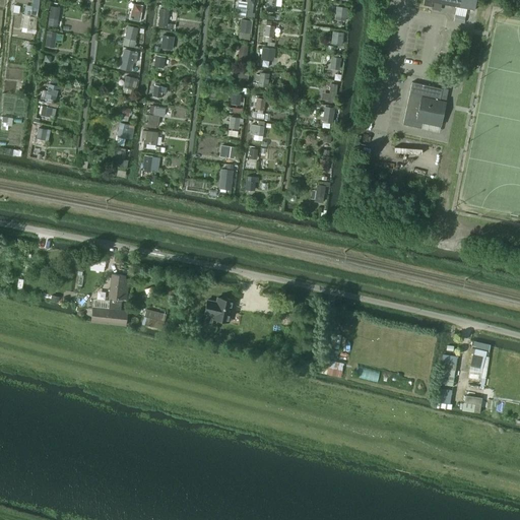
[(24,7),(23,15),(39,15),(39,0),(30,0),(31,7),(24,7)]
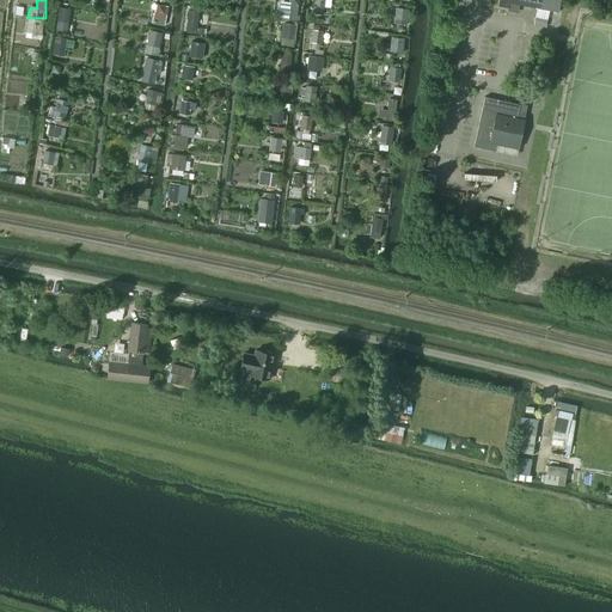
[(286,0),(286,1),(279,1),(277,19),(298,20),(298,0),(286,0)]
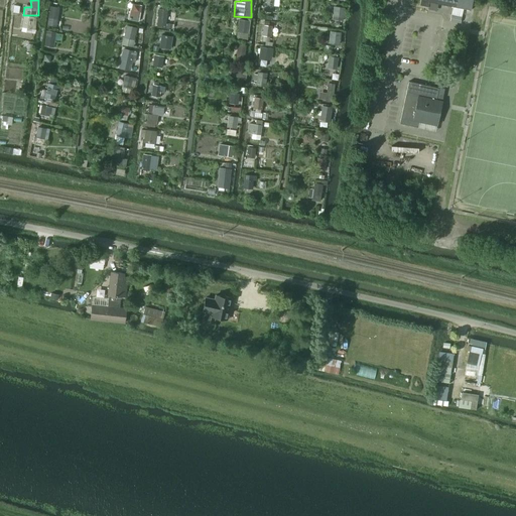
[(471,10),(473,0),(420,0),(419,5),(428,7),(429,2),(471,10)]
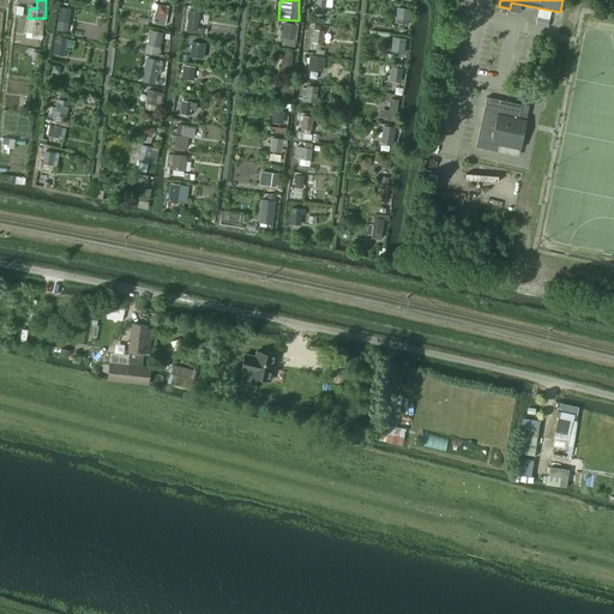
[(154,23),(166,24),(168,5),(156,2),(154,23)]
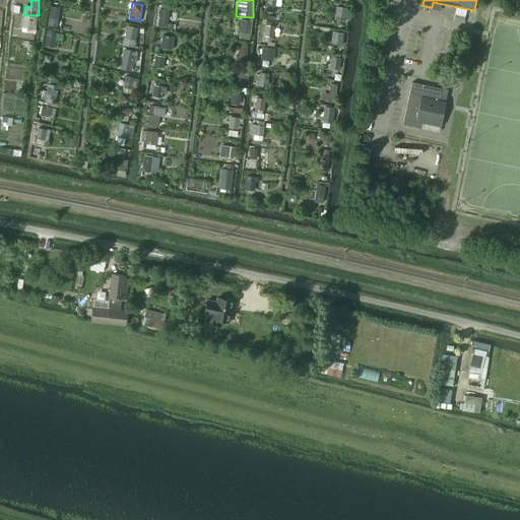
[(51,6),(50,18),(58,19),(60,7),(51,6)]
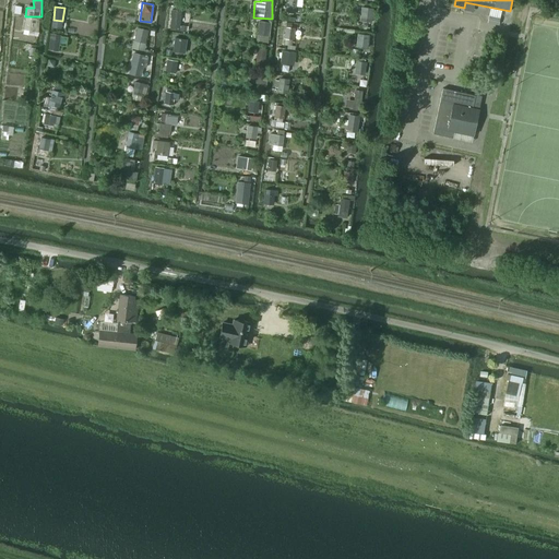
[(363,8),(361,20),(372,22),(373,9),(363,8)]
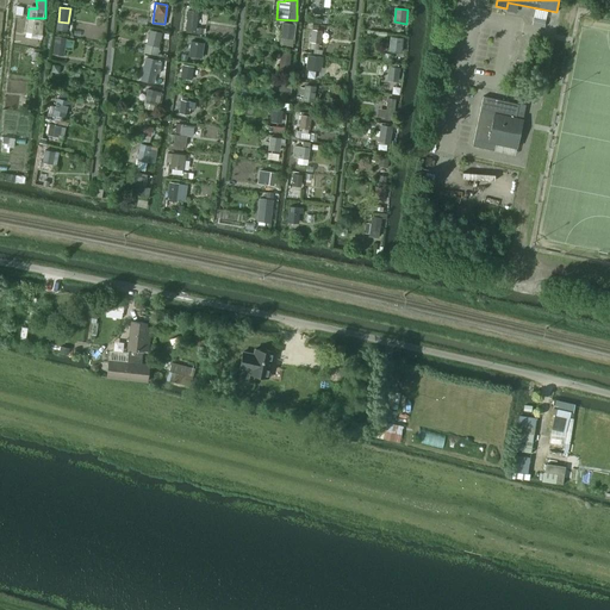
[(190,11),(186,31),(195,32),(198,12),(190,11)]
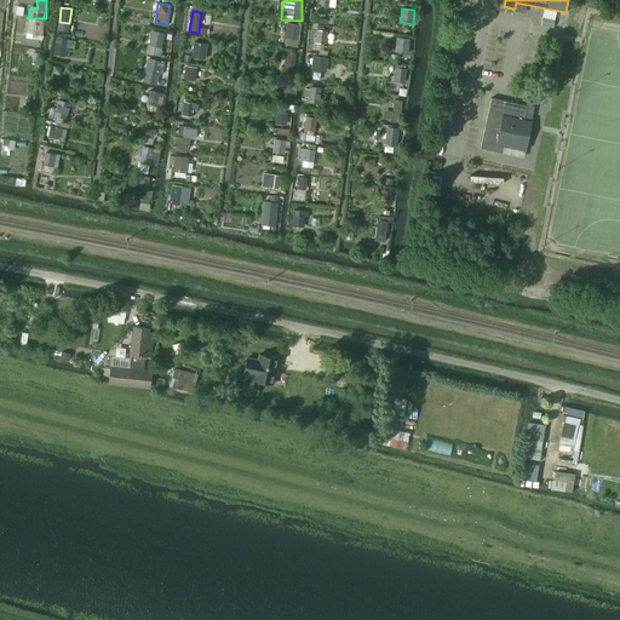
[(285,39),(300,40),(300,24),(286,24),(285,39)]
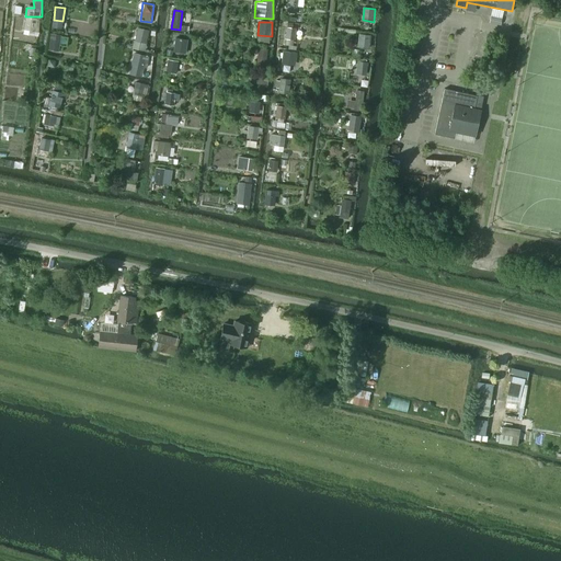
[(138,27),(135,41),(146,43),(149,30),(138,27)]
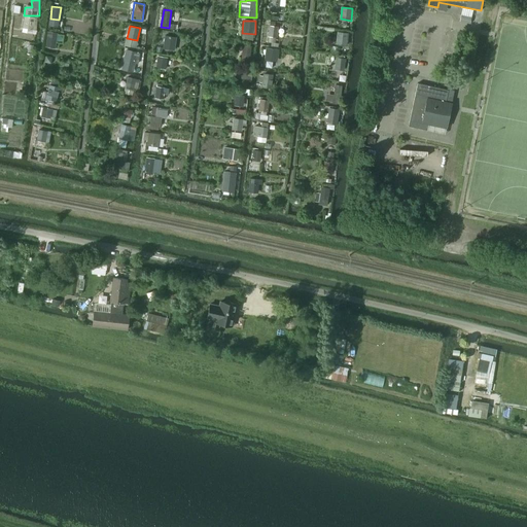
[(278,39),(279,26),(270,26),(269,39),(278,39)]
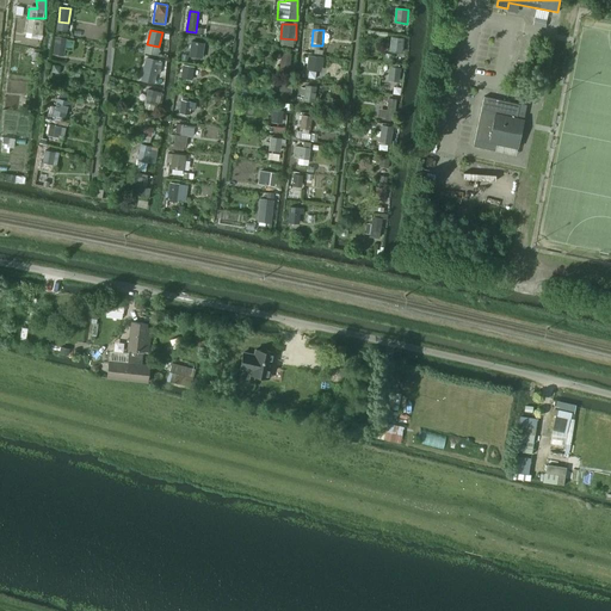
[(388,51),(401,53),(402,38),(390,36),(388,51)]
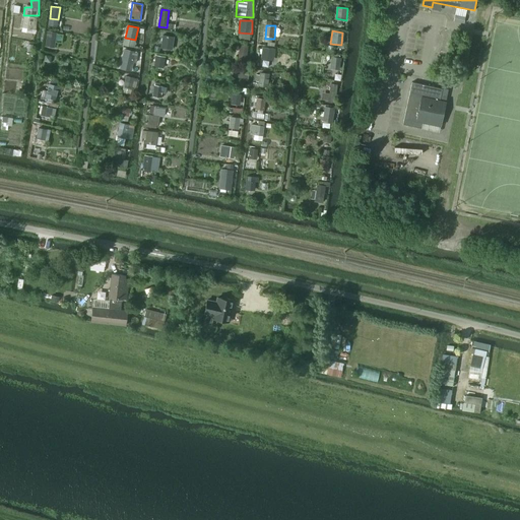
[(56,33),(49,31),(47,42),(54,43),(56,33)]
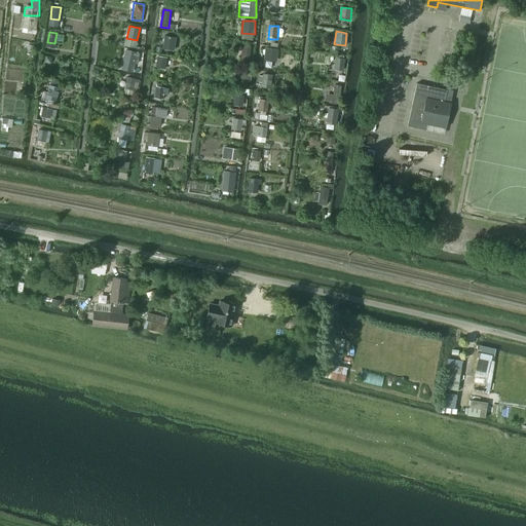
[(173,34),(161,33),(159,47),(170,49),(173,34)]
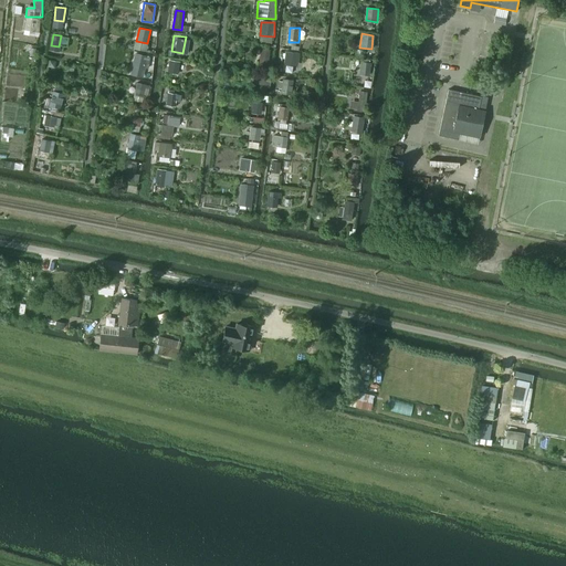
[(284,51),(283,72),(293,73),(293,65),(299,66),(300,52),(284,51)]
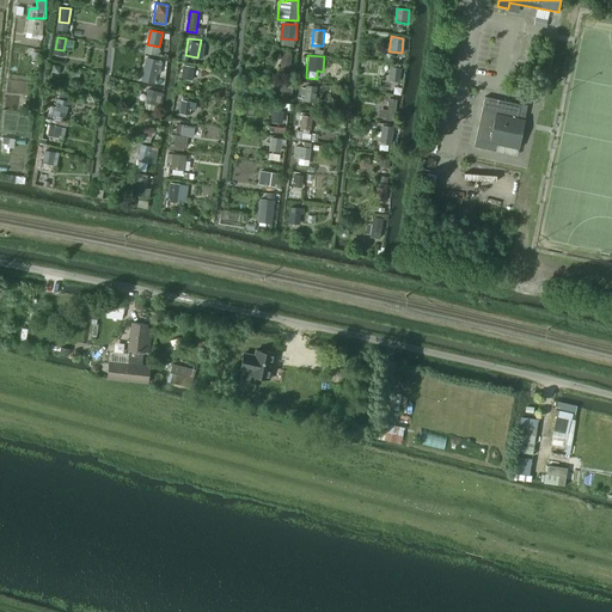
[(193,69),(184,67),(182,78),(190,80),(193,69)]
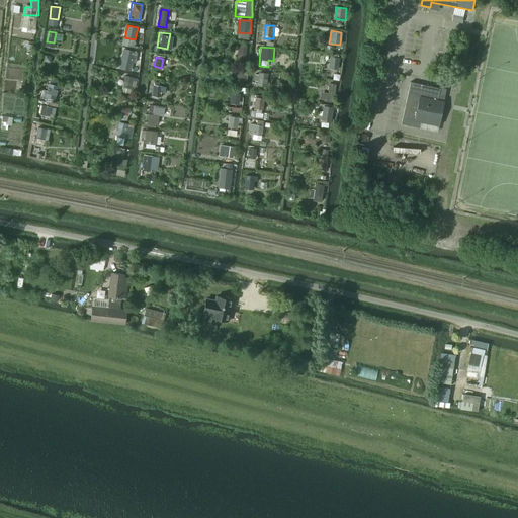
[(329,57),(329,69),(339,69),(340,57),(329,57)]
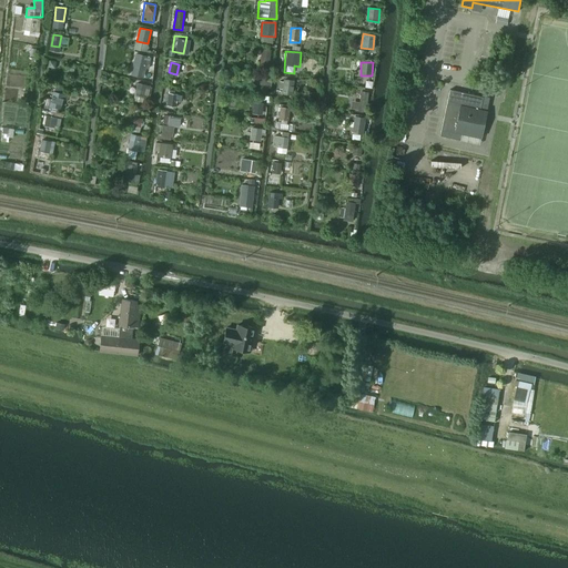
[(292,94),(293,79),(281,79),(280,94),(292,94)]
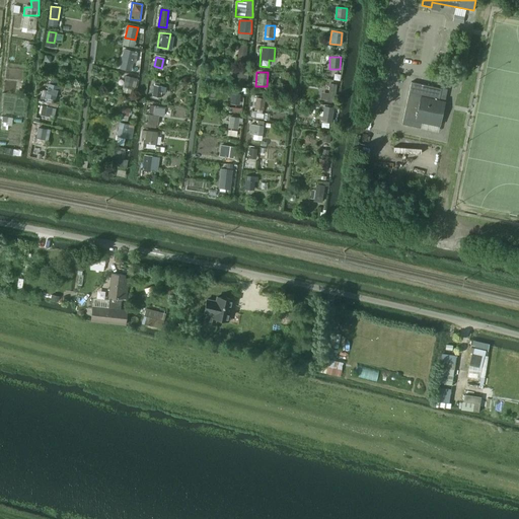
[(126,75),(124,87),(131,89),(134,77),(126,75)]
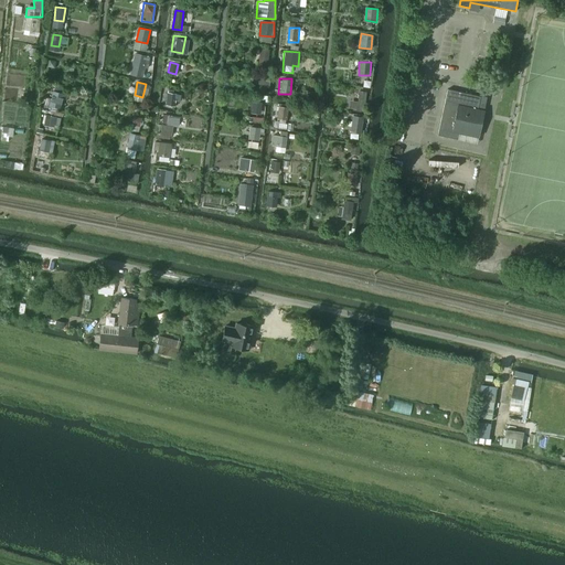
[(448,89),(438,135),(458,139),(459,134),(479,137),(484,110),(478,109),(480,96),(448,89)]
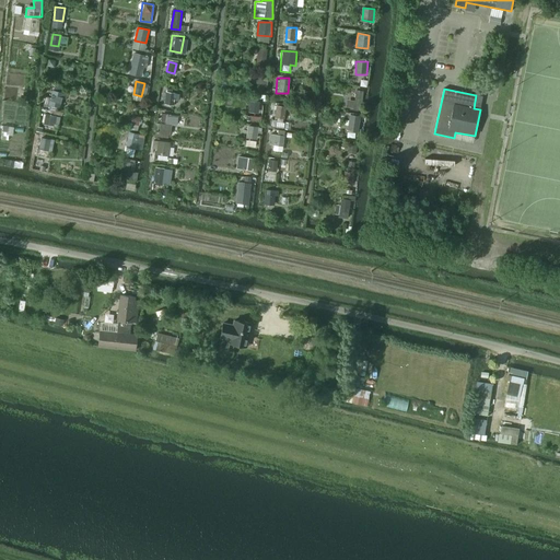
[(167,90),(166,92),(165,104),(173,105),(175,93),(172,93),(172,90),(167,90)]
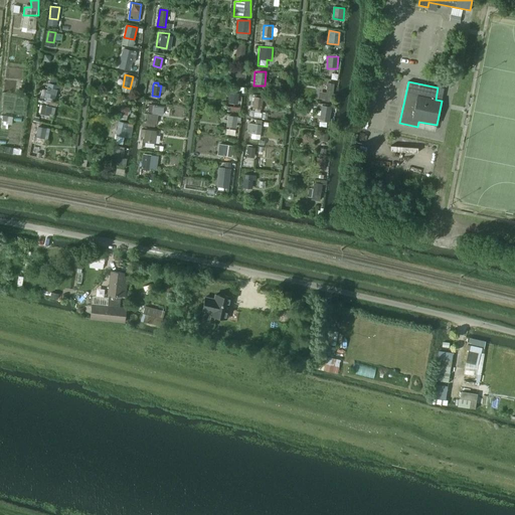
[(333,83),(325,83),(324,93),(319,92),(318,100),(333,101),(333,83)]
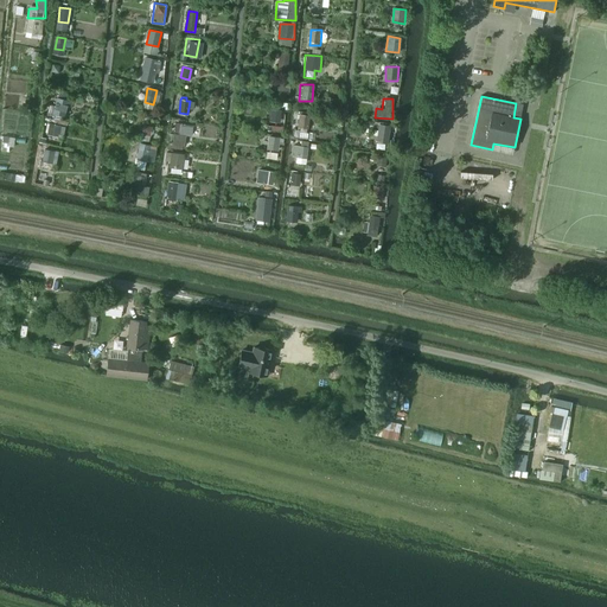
[(49,115),(63,116),(64,103),(50,102),(49,115)]
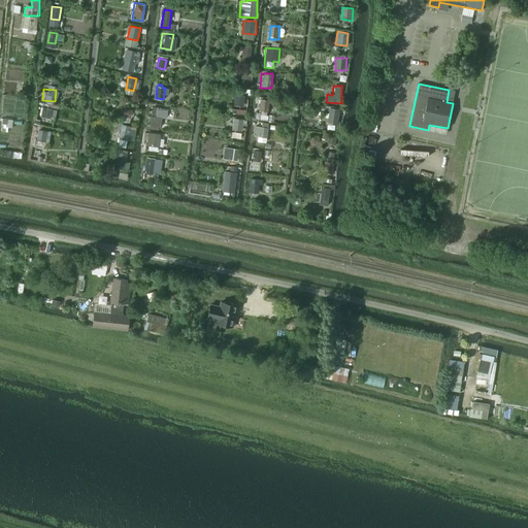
[(236,113),(244,114),(244,96),(236,96),(236,113)]
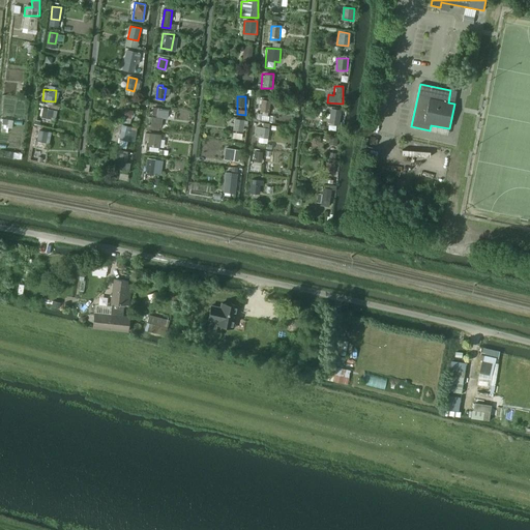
[(43,108),(41,117),(51,119),(53,110),(43,108)]
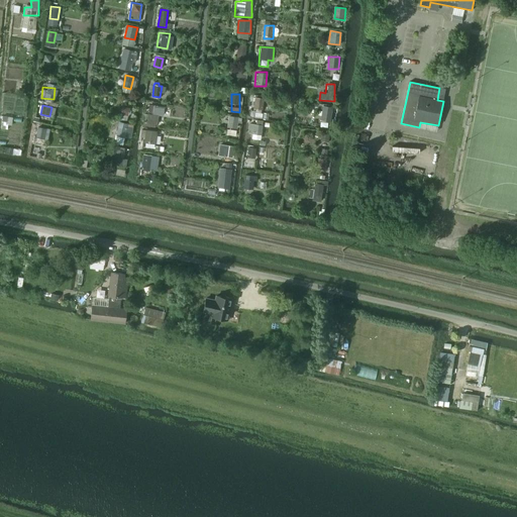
[(150,105),(149,114),(157,115),(159,106),(150,105)]
